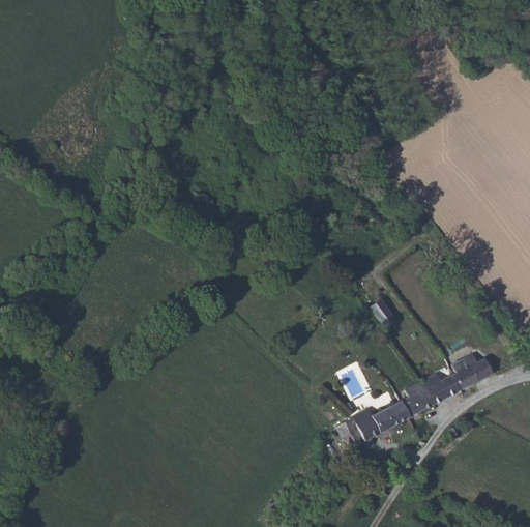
[(378,295),(366,303),(383,325),(394,317),(378,295)]
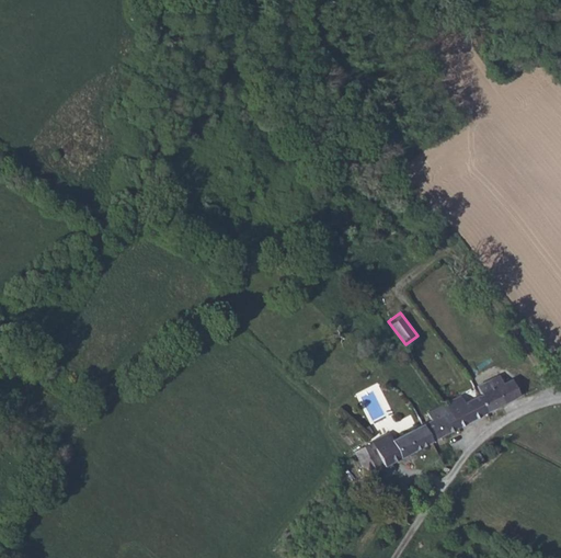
[(448,401),(461,426),(521,398),(511,377),(466,401),(464,394),(448,401)]
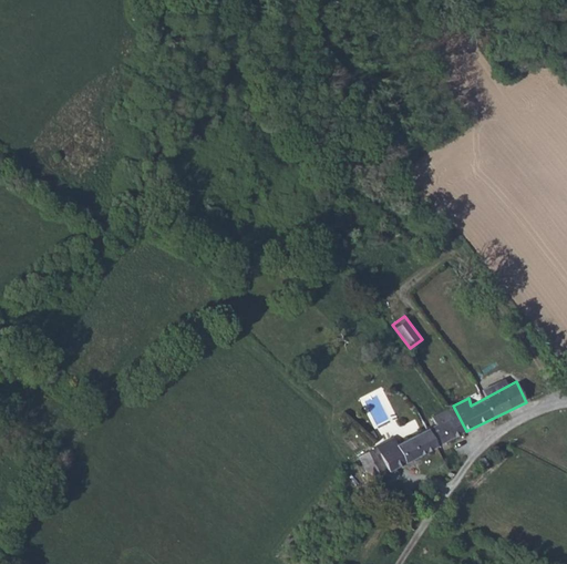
[(434,424),(443,443),(466,431),(453,406),(434,416),(437,422),(434,424)]
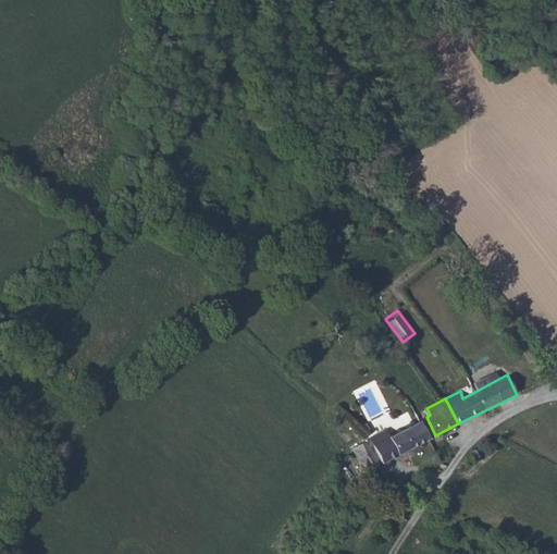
[(426,417),(401,430),(412,447),(435,435),(426,417)]
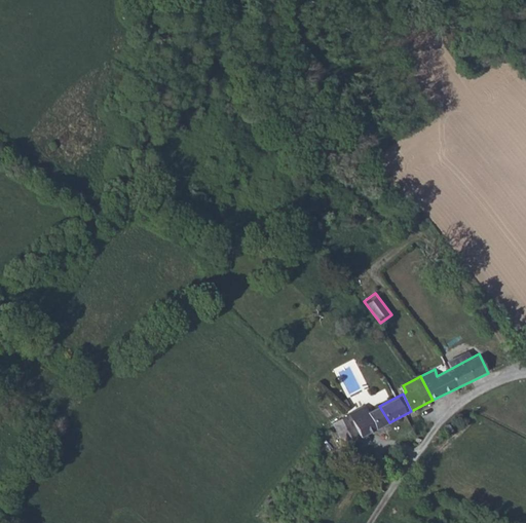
[(364,404),(348,414),(354,420),(370,411),(364,404)]
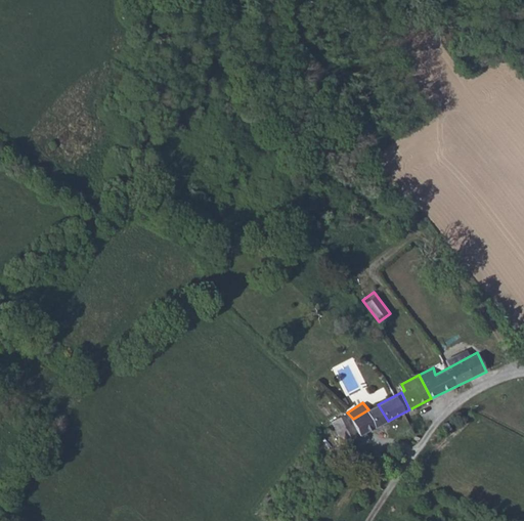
[(368,409),(353,419),(361,434),(388,421),(378,404),(368,409)]
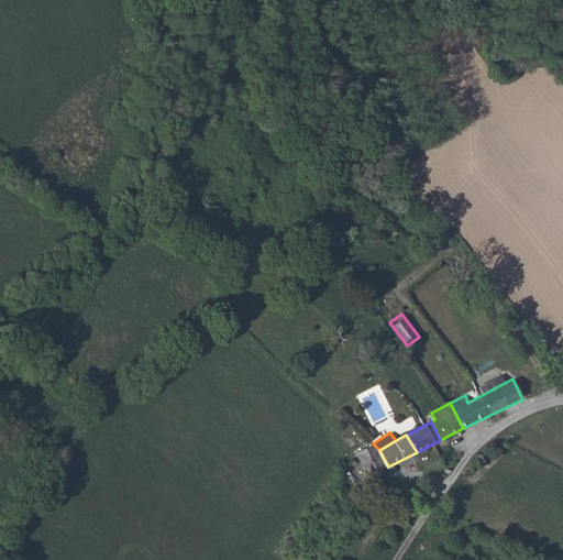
[(357,452),(362,463),(368,476),(374,474),(388,467),(379,450),(373,443),(357,452)]
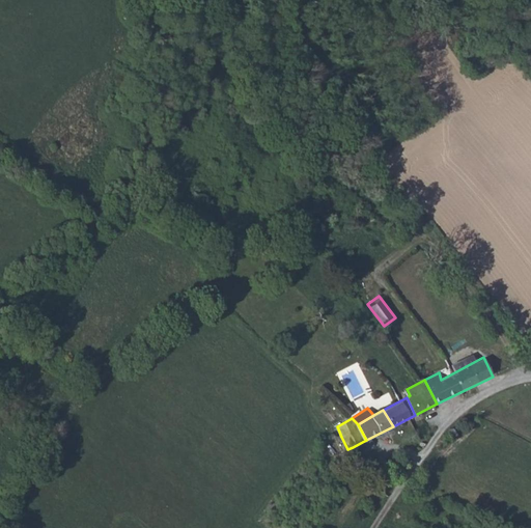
All buildings are outlined.
